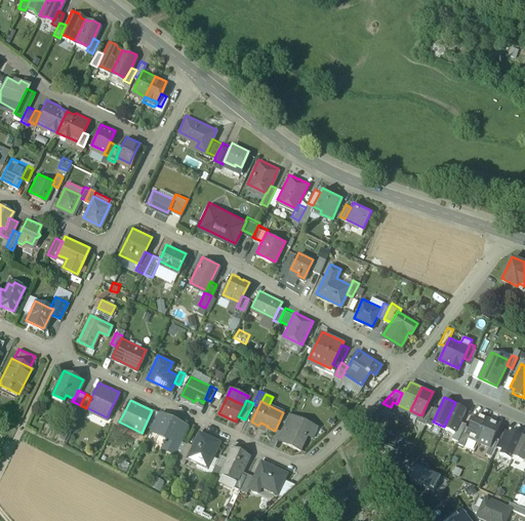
[(444,427),(454,432),(466,407),(455,402),(444,427)]
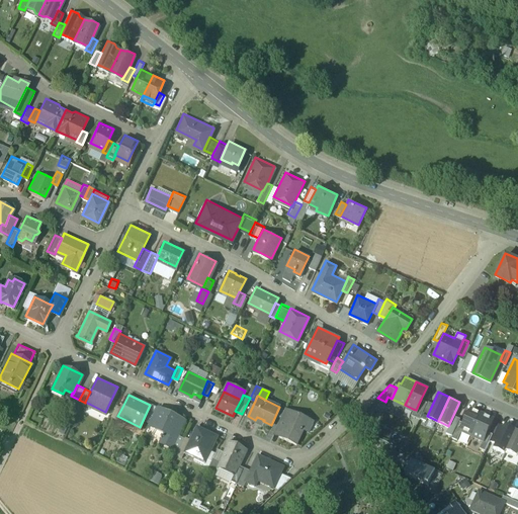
[(416,410),(413,409),(411,414),(419,418),(420,416),(427,401),(421,399),(416,410)]
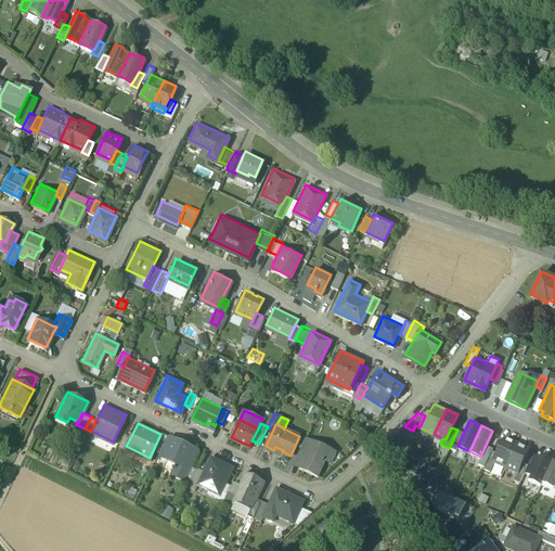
[(456,449),(464,432),(459,428),(450,446),(456,449)]
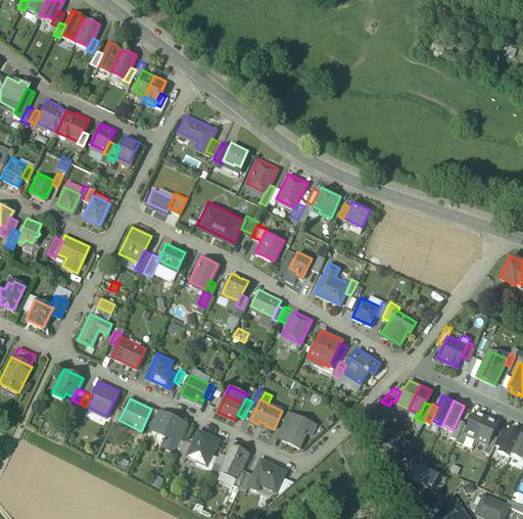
[(124,411),(117,408),(111,419),(117,422),(119,420),(124,411)]
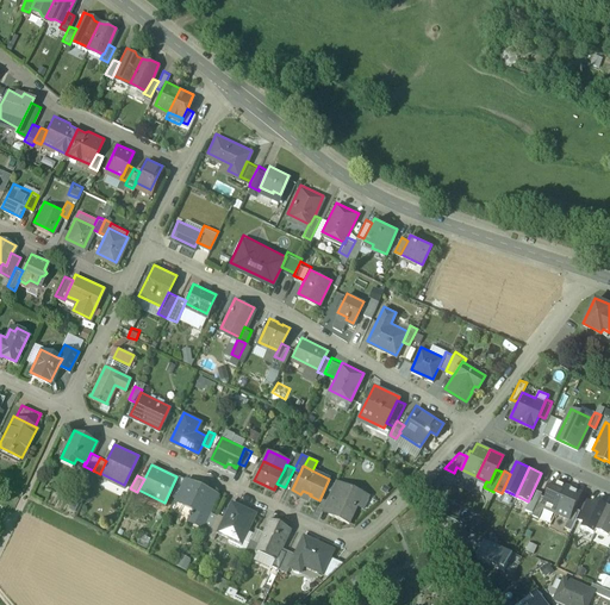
[(185,478),(174,499),(181,503),(190,486),(188,485),(191,481),(185,478)]
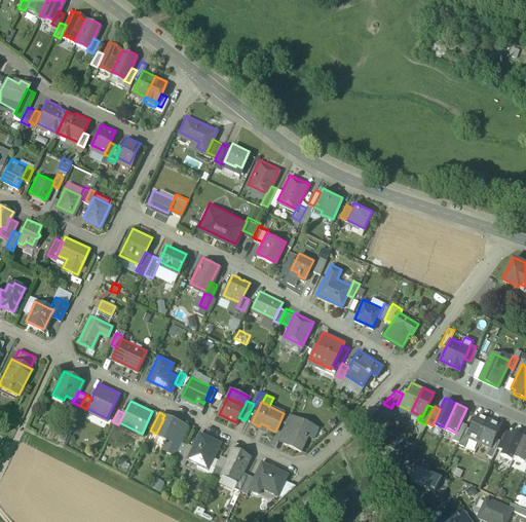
[(290,413),(283,430),(288,433),(289,432),(290,433),(292,427),(293,427),(298,417),(290,413)]
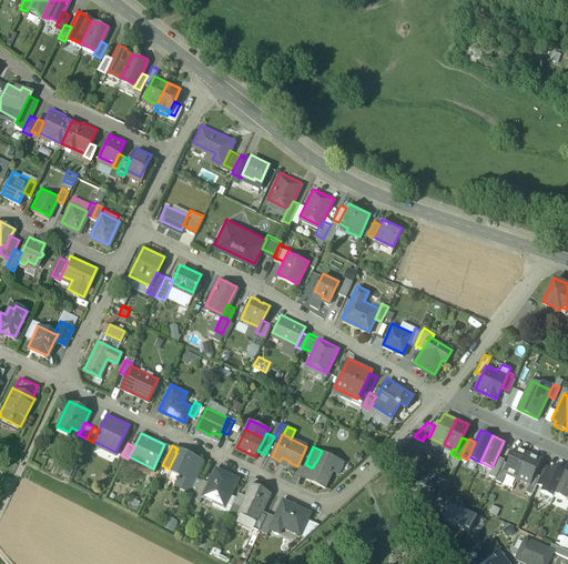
[(528,453),(516,446),(508,463),(505,471),(506,472),(517,476),(528,453)]
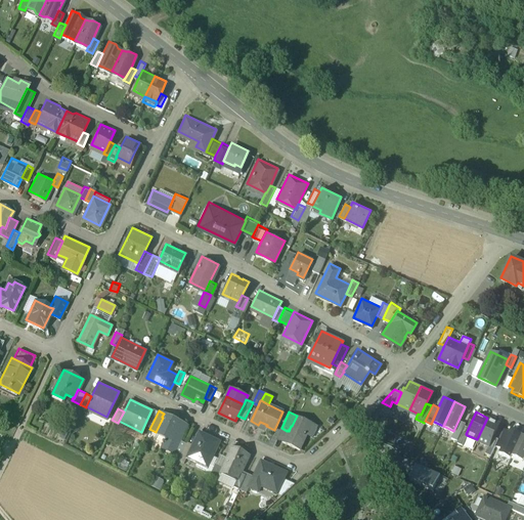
[(188,425),(164,414),(162,417),(163,418),(156,432),(157,432),(158,430),(167,435),(162,444),(175,451),(188,425)]
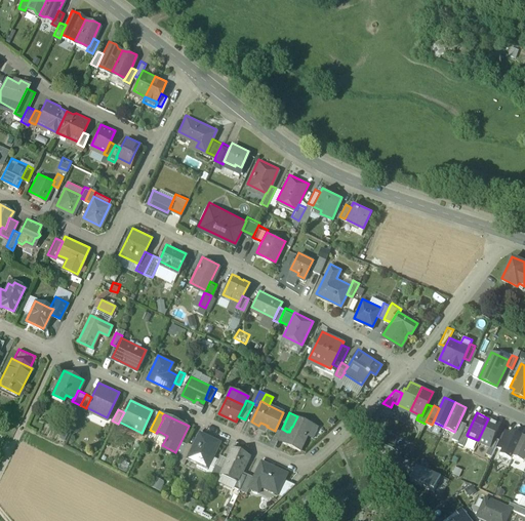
[(297,416),(292,427),(291,427),(289,432),(288,431),(287,432),(283,442),(300,450),(308,435),(313,424),(297,416)]
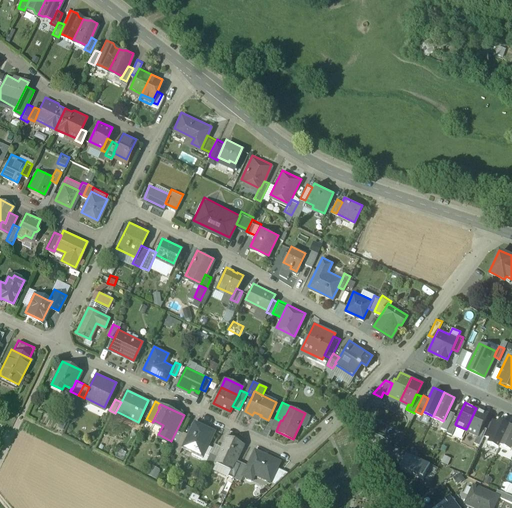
[(487,413),(476,408),(466,429),(476,434),(477,434),(481,425),(487,413)]
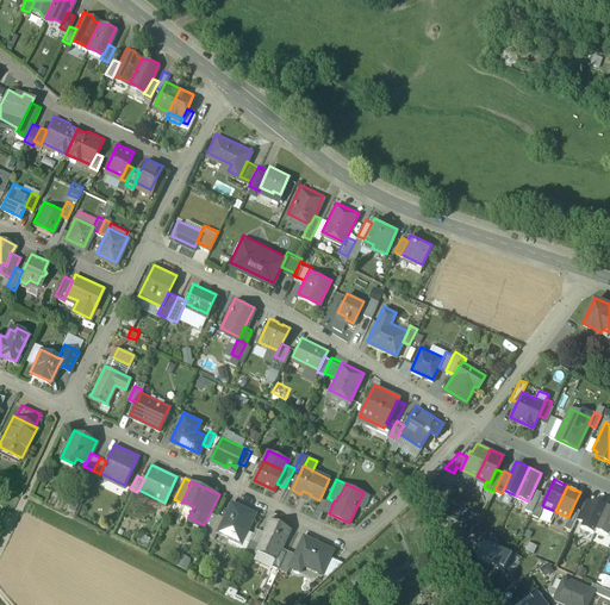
[(369,494),(363,492),(358,505),(363,507),(369,494)]
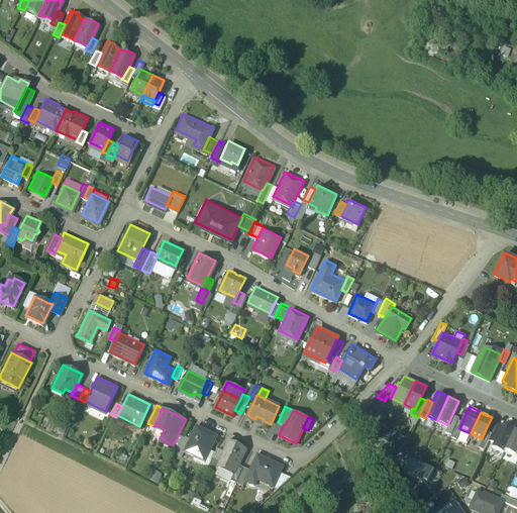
[(457,418),(449,435),(456,437),(460,429),(459,428),(462,421),(457,418)]
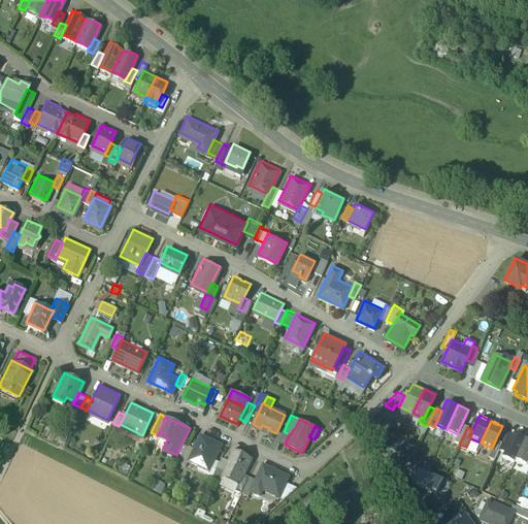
[(513,433),(506,430),(502,441),(499,448),(504,451),(513,433)]
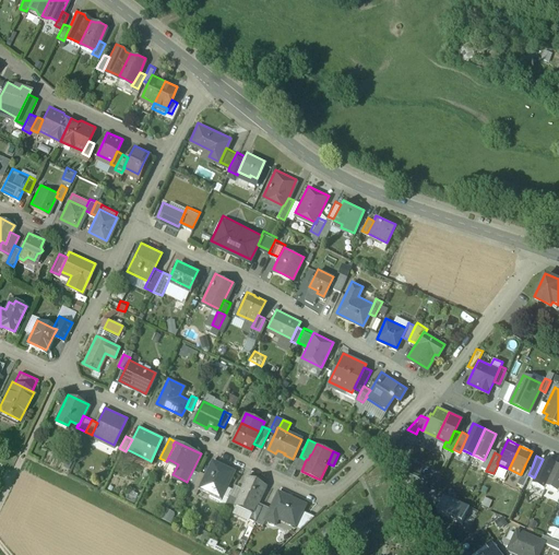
[(556,462),(544,457),(543,459),(534,477),(532,482),(544,487),(545,484),(556,462)]
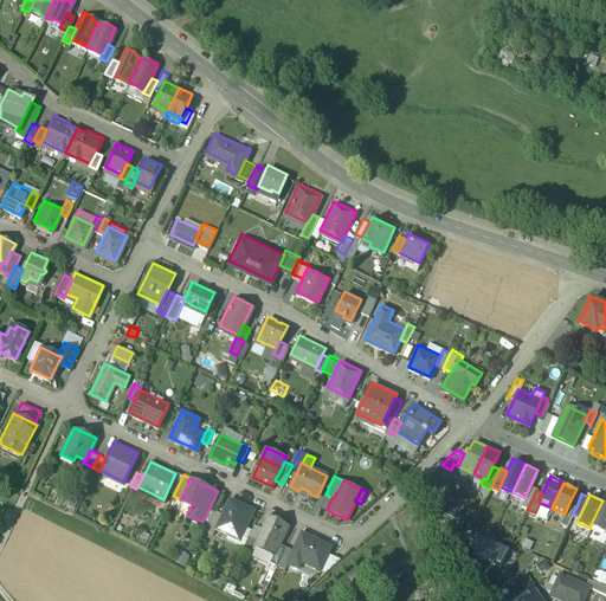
[(253,509),(230,497),(223,512),(216,528),(229,534),(230,530),(242,535),(253,509)]
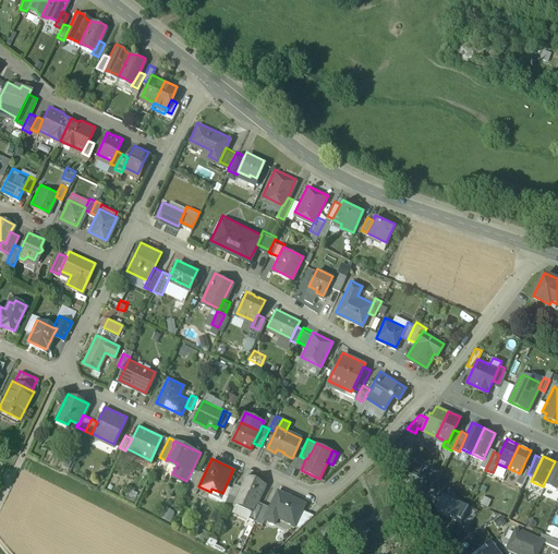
[(557,462),(555,461),(544,483),(556,489),(557,488),(557,484),(557,462)]
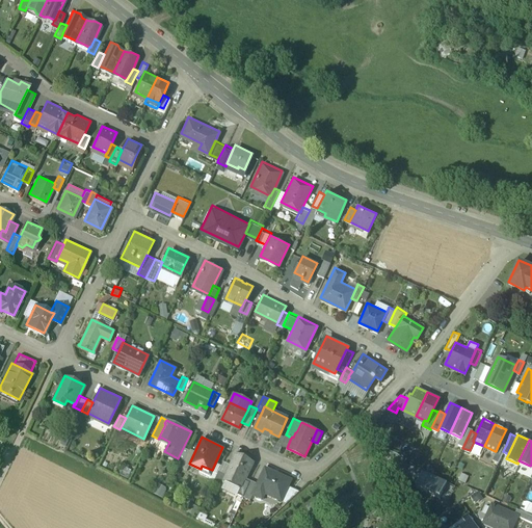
[(506,445),(500,442),(496,451),(495,451),(491,458),(498,462),(503,451),(506,445)]
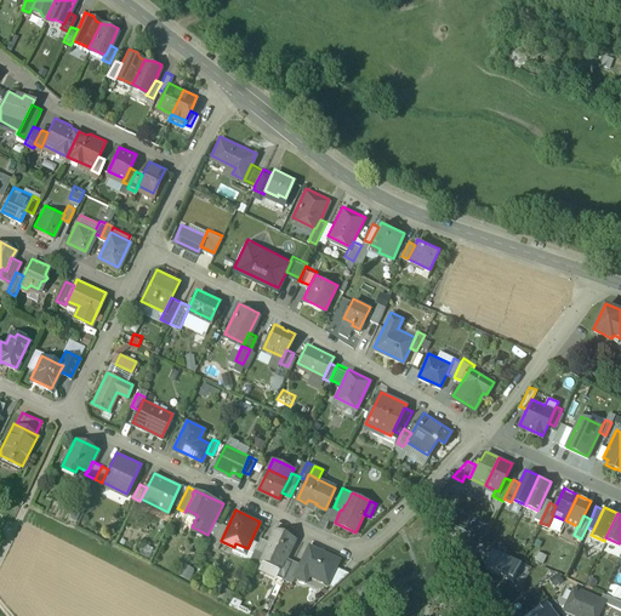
[(222,523),(215,537),(221,541),(228,525),(222,523)]
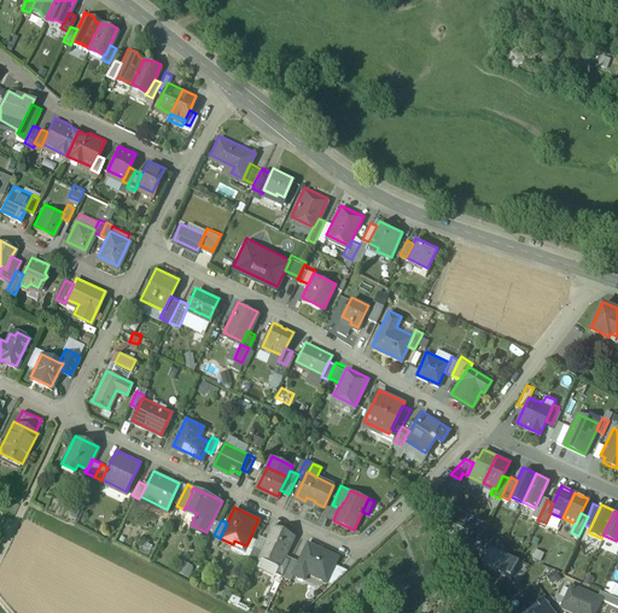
[(293,536),(274,526),(263,549),(260,556),(279,565),(284,556),(293,536)]
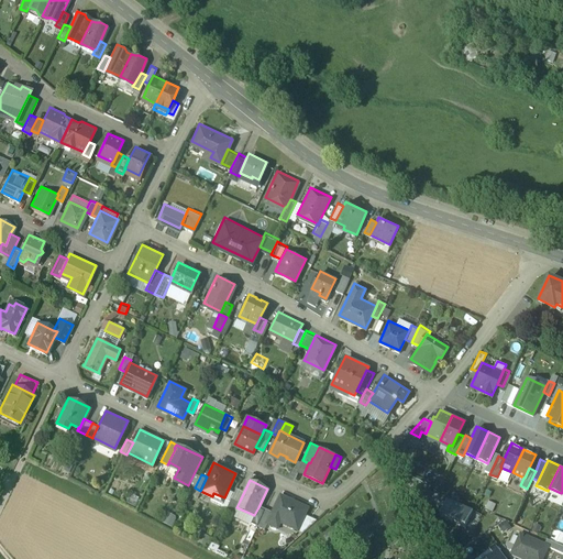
[(224,497),(213,493),(212,496),(211,499),(221,504),(224,497)]
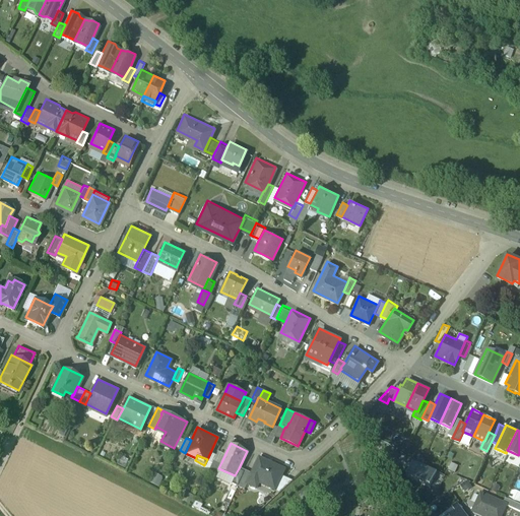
[(284,469),(259,456),(252,471),(247,481),(248,482),(257,487),(259,481),(275,489),(282,474),(284,469)]
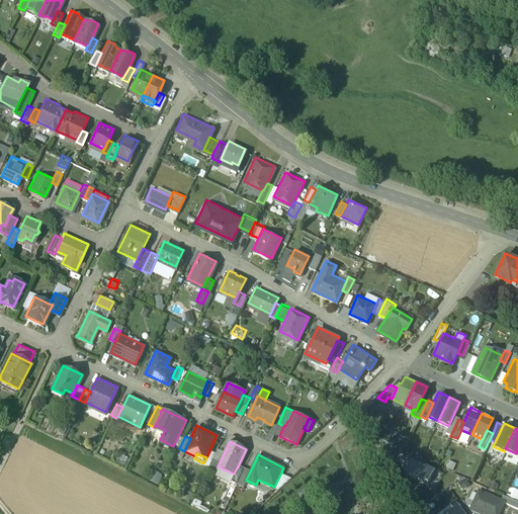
[(405,474),(429,485),(435,470),(420,463),(423,457),(417,454),(414,460),(411,459),(405,474)]
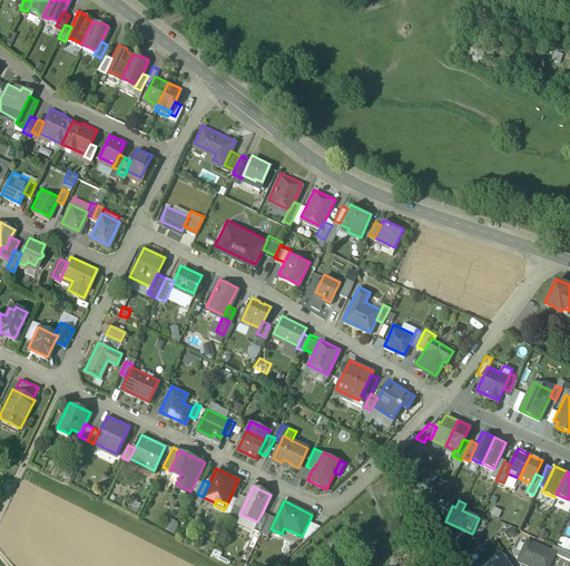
[(243,507),(235,504),(228,516),(236,520),(239,514),(243,507)]
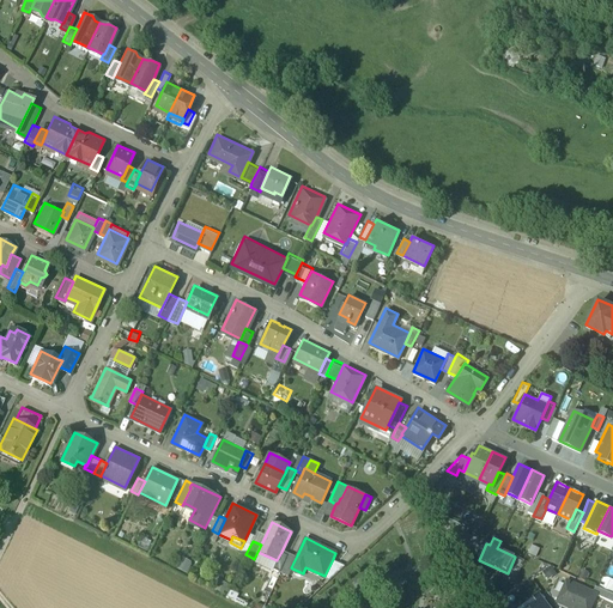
[(277,560),(273,569),(280,571),(289,555),(281,552),(277,560)]
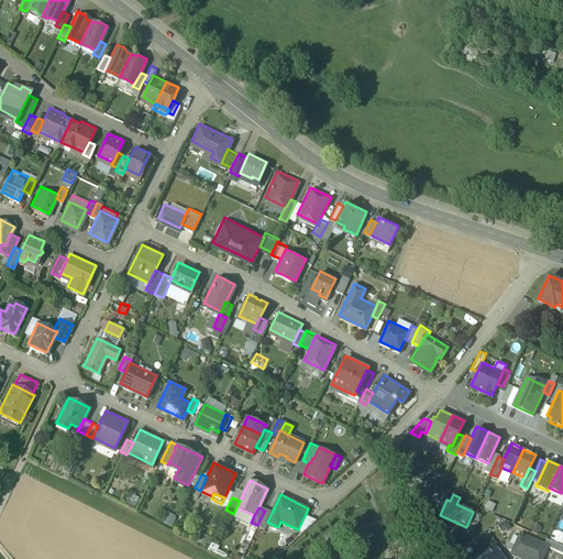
[(265,511),(257,525),(265,528),(268,523),(267,522),(273,511),(266,508),(265,511)]
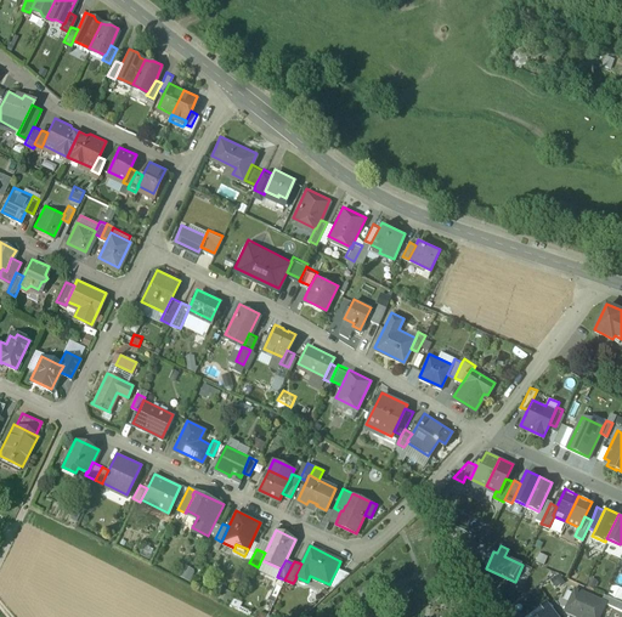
[(335,587),(350,573),(338,567),(329,584),(335,587)]
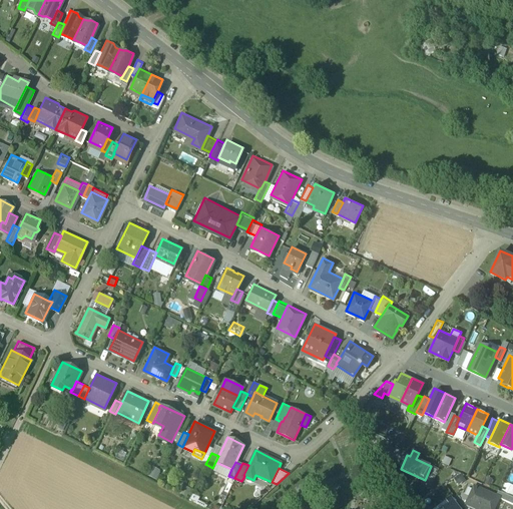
[(501,491),(509,494),(512,485),(512,484),(506,481),(501,491)]
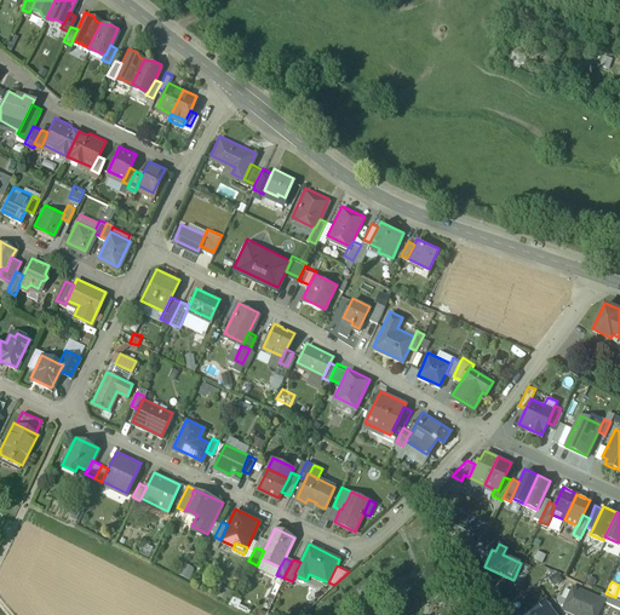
[(600,598),(573,586),(563,607),(580,614),(596,614),(603,601),(600,598)]
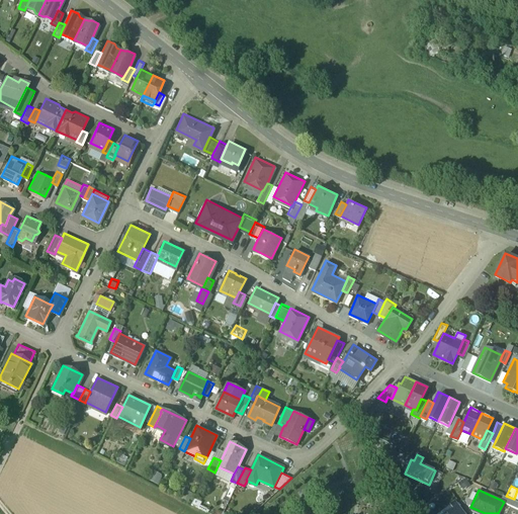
[(517,508),(517,501),(503,495),(501,500),(504,502),(517,508)]
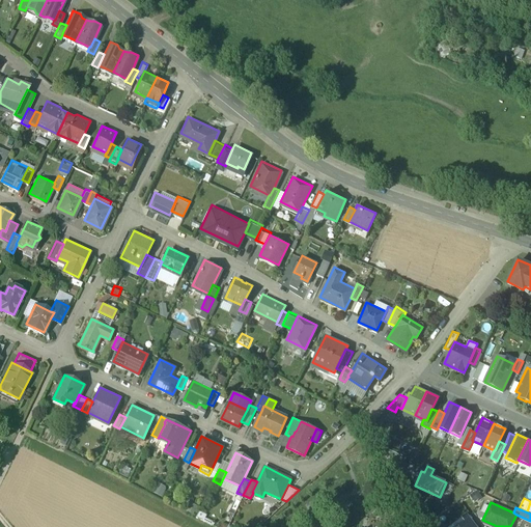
[(477,526),(467,512),(462,518),(466,523),(466,522),(470,526),(477,526)]
